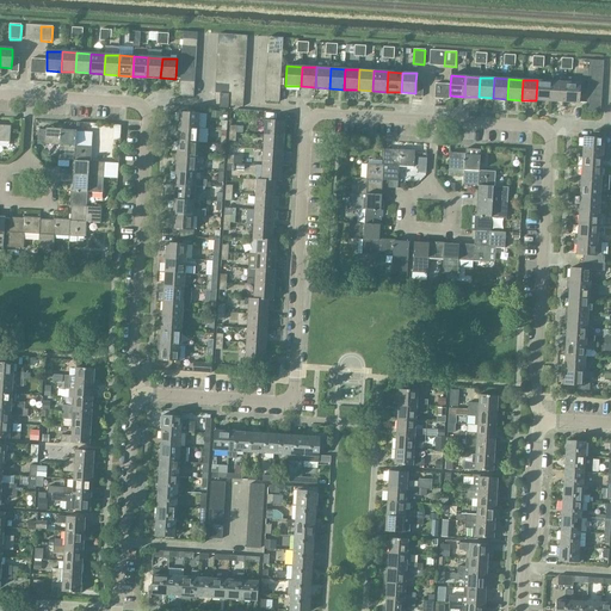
[(536,100),(550,102),(551,81),(537,80),(536,100)]
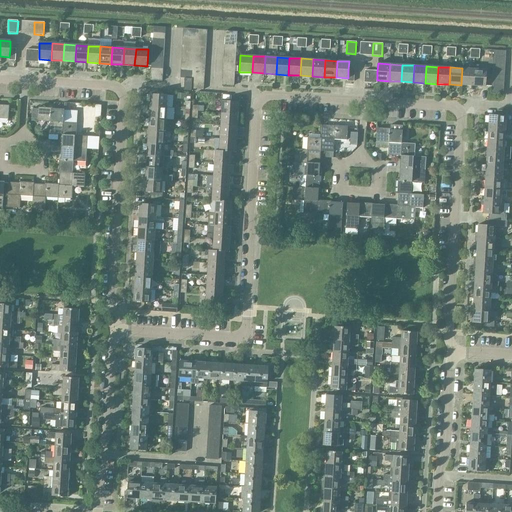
[(461,85),(473,86),(474,69),(462,68),(461,85)]
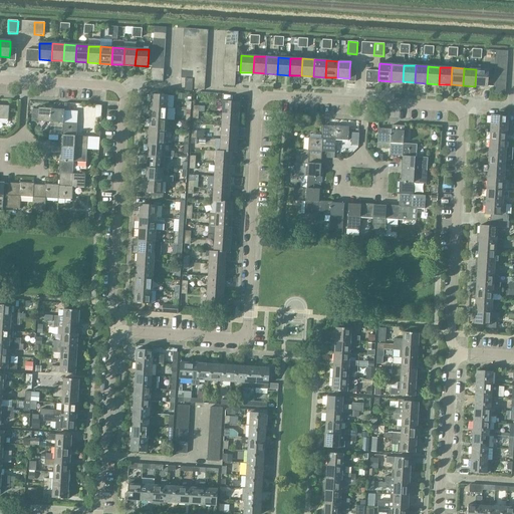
[(476,69),(475,86),(487,86),(488,70),(476,69)]
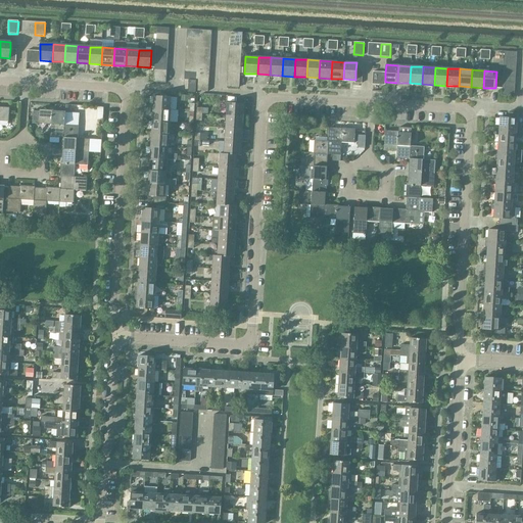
[(188,92),(195,93),(196,80),(188,80),(188,92)]
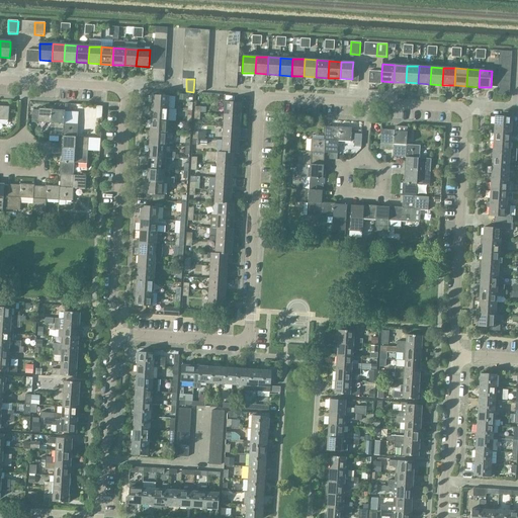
[(153,95),(152,107),(169,109),(169,96),(153,95)]
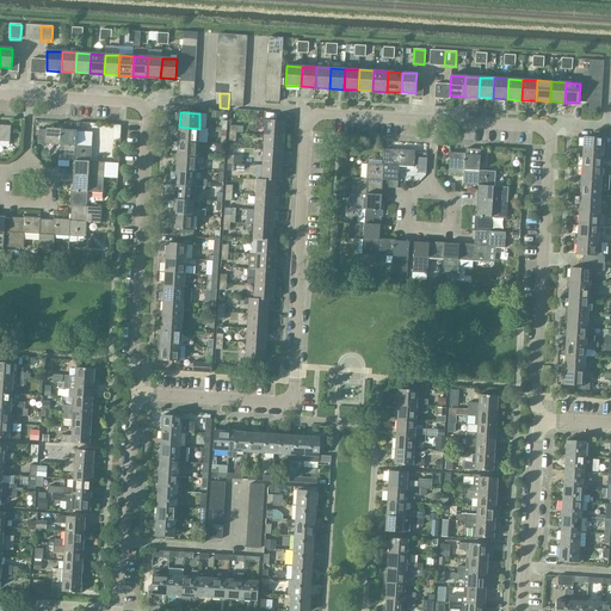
[(265,121),(264,135),(284,136),(285,122),(265,121)]
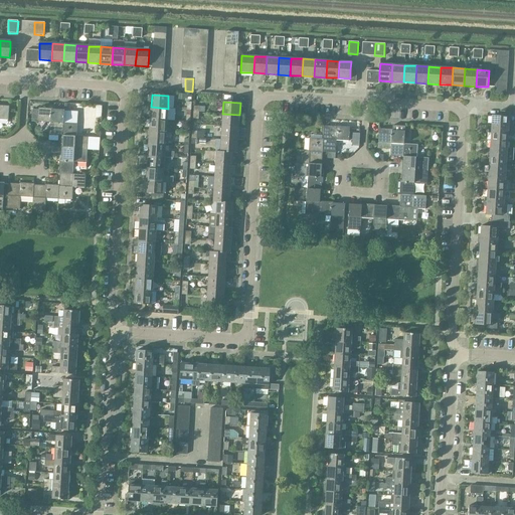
[(0,119),(8,120),(9,106),(0,105),(0,119)]
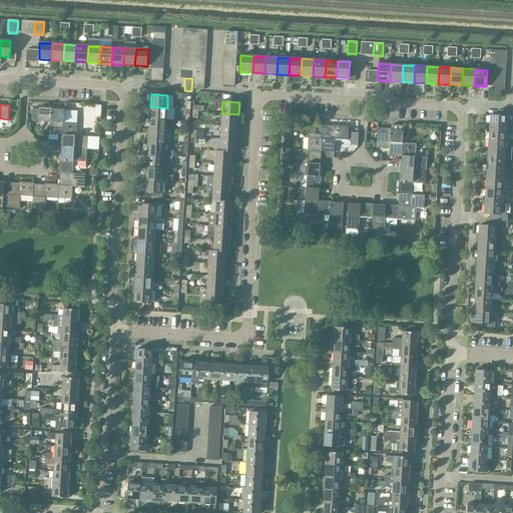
[(150,106),(149,119),(166,120),(171,120),(171,113),(166,113),(167,108),(150,106)]
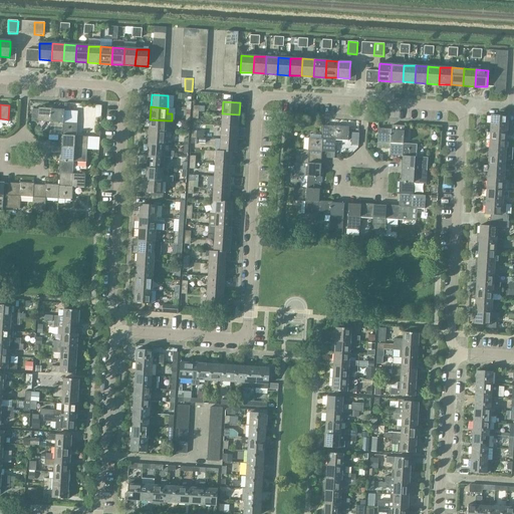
[(49,136),(62,136),(63,122),(64,110),(53,109),(53,108),(38,107),(38,116),(38,121),(50,122),(49,136)]
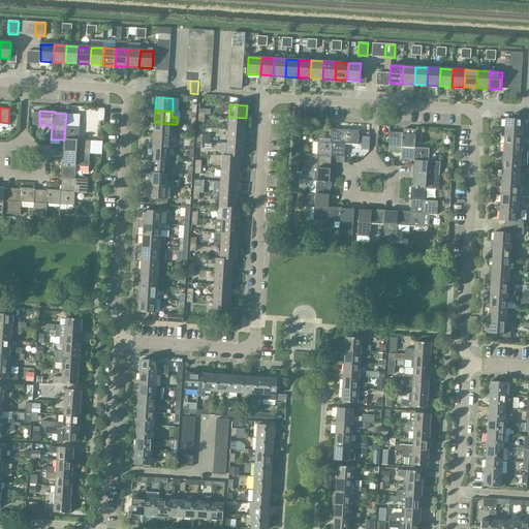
[(66,114),(65,126),(80,127),(80,115),(69,114),(66,114)]
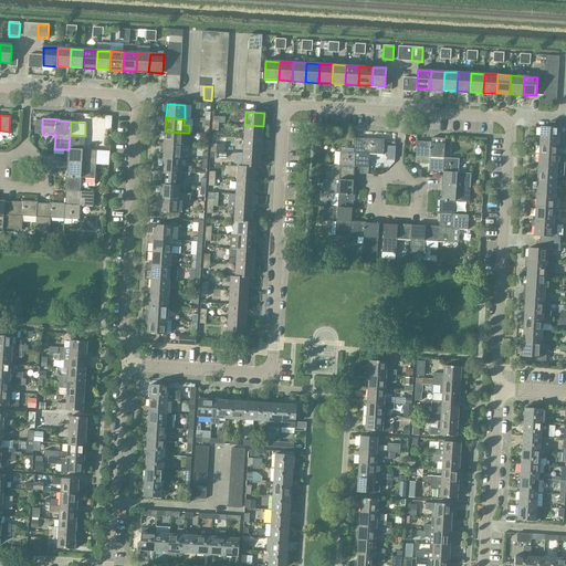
[(541,127),(540,140),(565,142),(565,136),(559,136),(559,123),(549,123),(549,127),(541,127)]
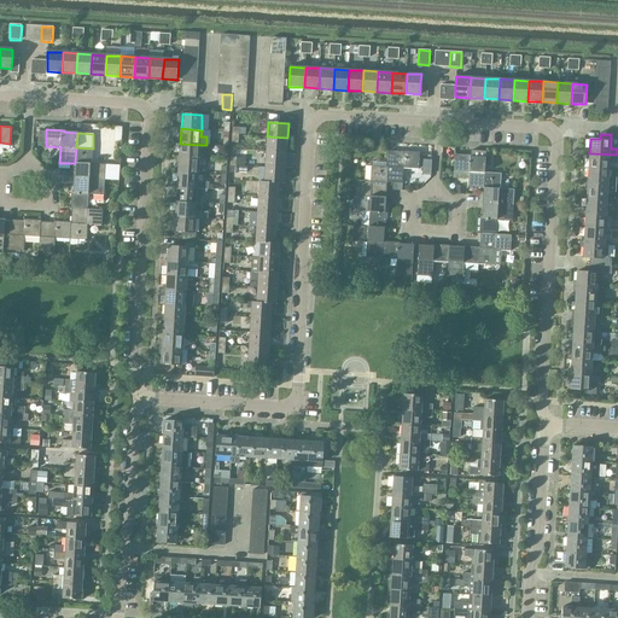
[(267,136),(266,152),(286,153),(287,138),(267,136)]
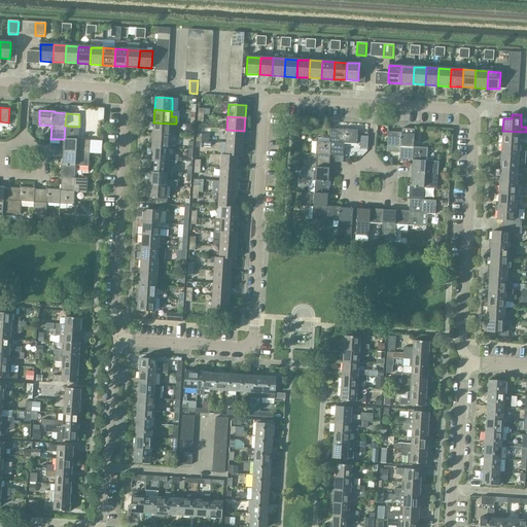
[(153,123),(153,135),(170,136),(175,136),(176,124),(171,124),(153,123)]
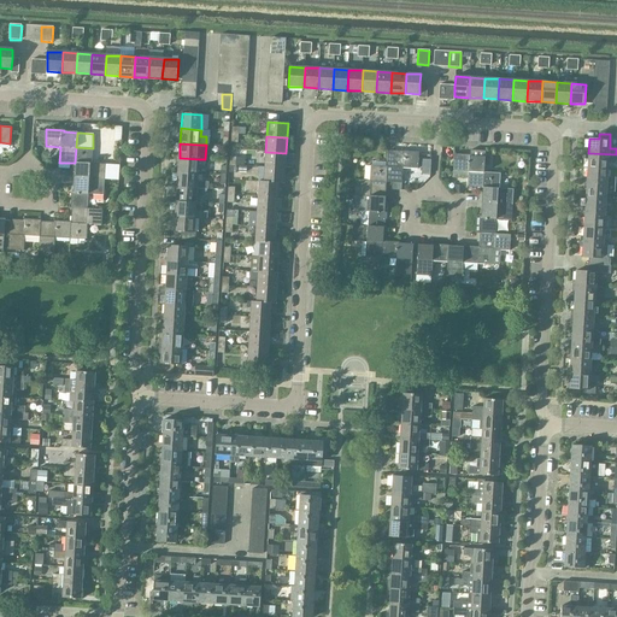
[(75,163),(74,178),(105,180),(106,164),(92,164),(93,148),(76,147),(75,163)]
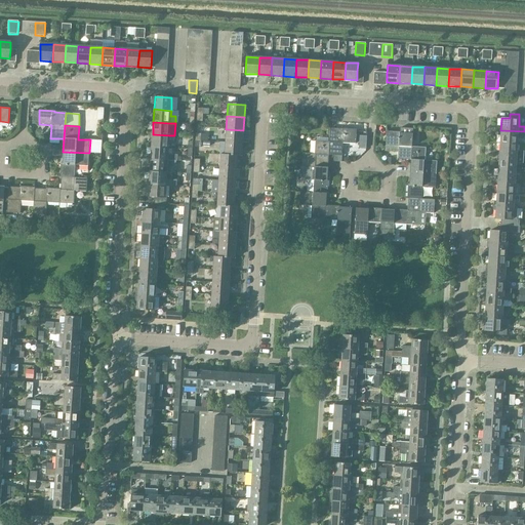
[(330,129),(329,142),(328,155),(329,155),(341,156),(342,143),(356,144),(357,129),(341,128),(341,129),(330,129)]
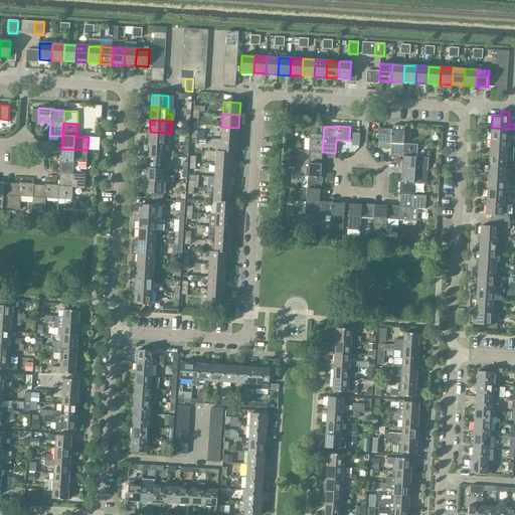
[(390,156),(403,157),(404,144),(405,127),(392,126),(392,130),(379,129),(378,143),(391,144),(390,156)]
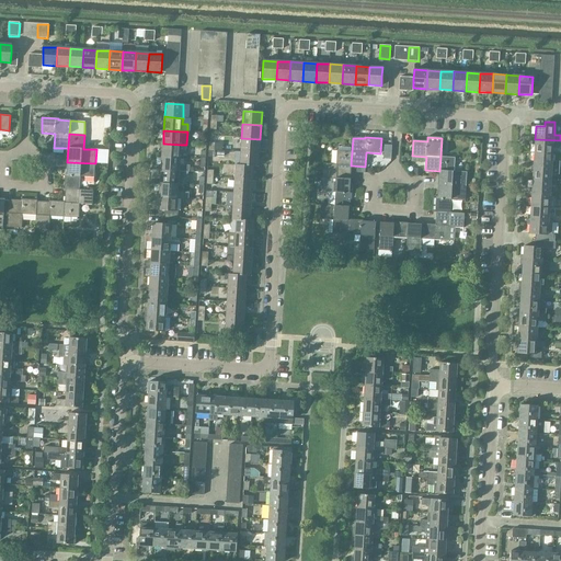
[(241,138),(241,151),(259,152),(260,139),(241,138)]
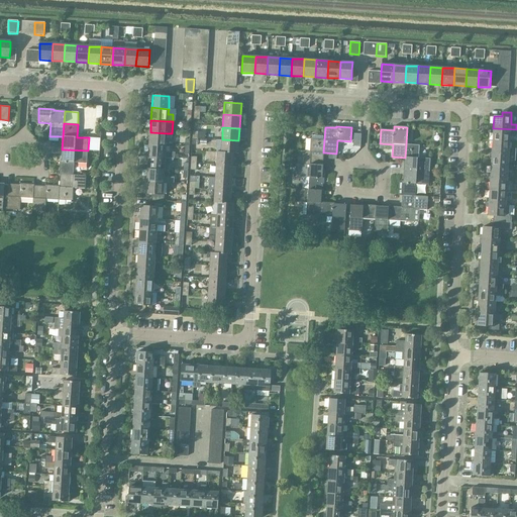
[(516,129),(493,128),(493,140),(509,142),(510,136),(516,136),(516,130),(516,129)]
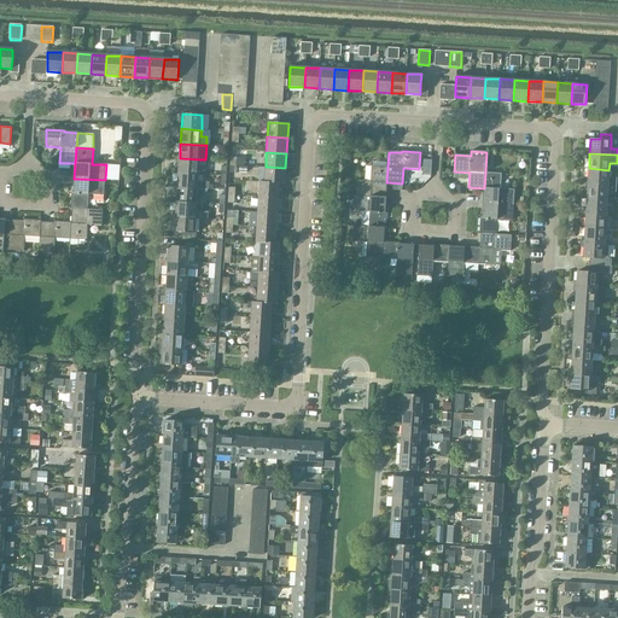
[(180,158),(179,173),(198,174),(199,167),(207,167),(207,159),(205,159),(199,159),(180,158)]
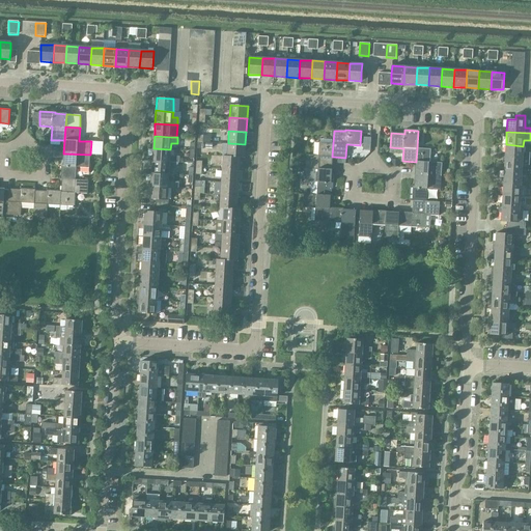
[(91,141),(90,155),(103,156),(104,142),(91,141)]
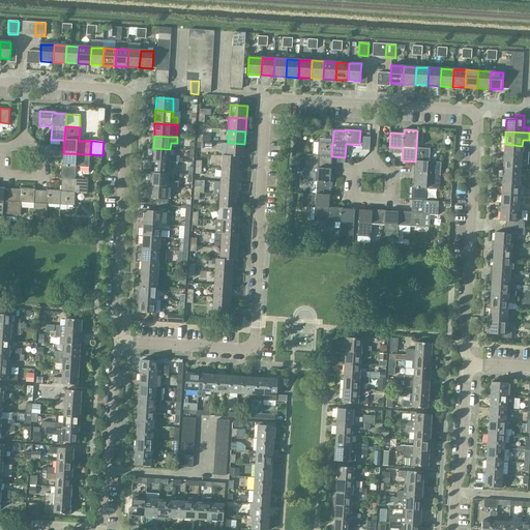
[(305,154),(304,168),(331,169),(332,156),(331,156),(332,143),(319,142),(318,155),(305,154)]
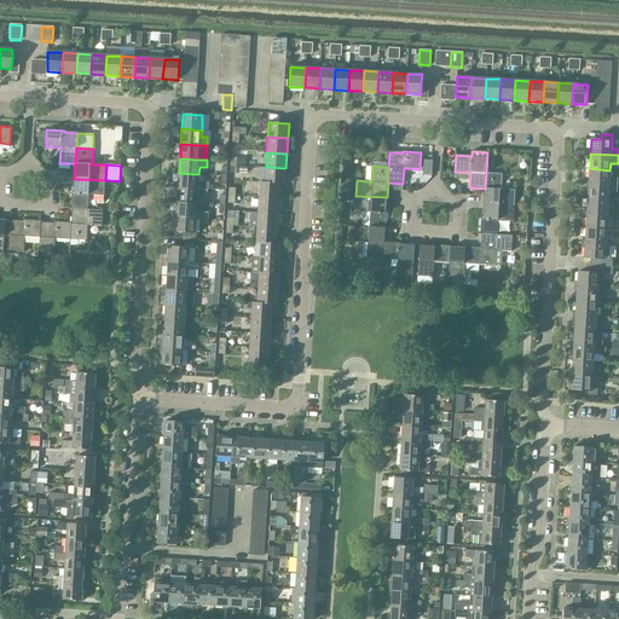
[(266,167),(265,181),(265,183),(281,184),(285,184),(285,168),(266,167)]
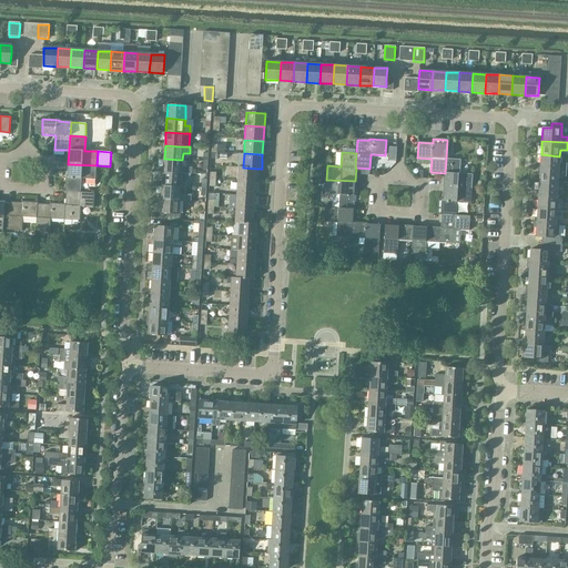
[(541,154),(540,169),(566,170),(567,164),(561,163),(561,156),(559,156),(541,154)]
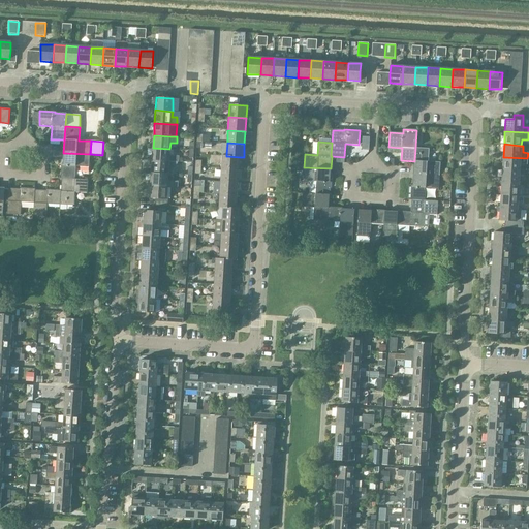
[(152,160),(169,161),(180,162),(180,156),(169,155),(169,149),(153,148),(152,160)]
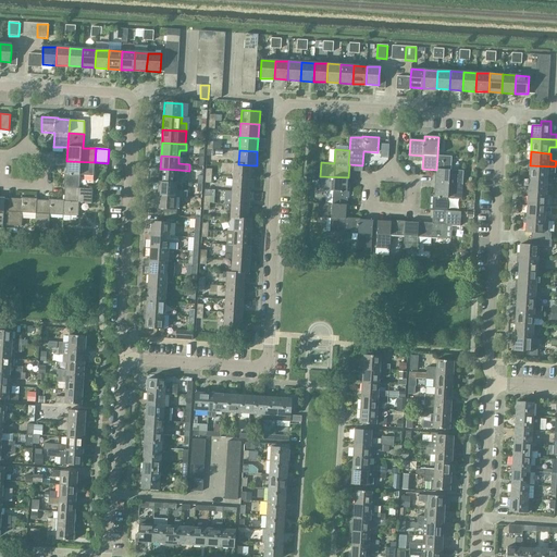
[(436,170),(435,183),(462,185),(463,171),(450,170),(452,157),(437,156),(436,170)]
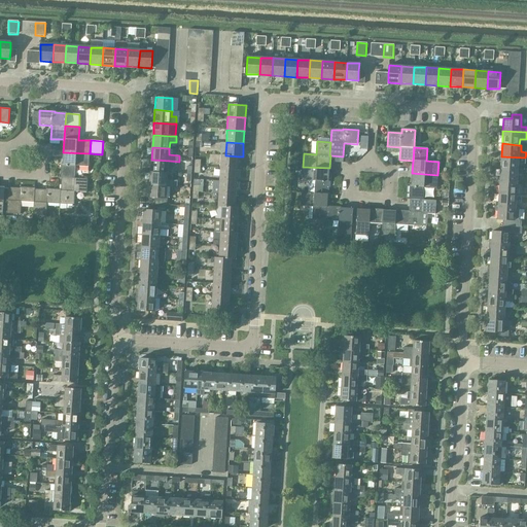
[(61,178),(62,178),(75,178),(75,166),(89,167),(90,153),(63,152),(63,163),(62,163),(61,177),(61,178)]
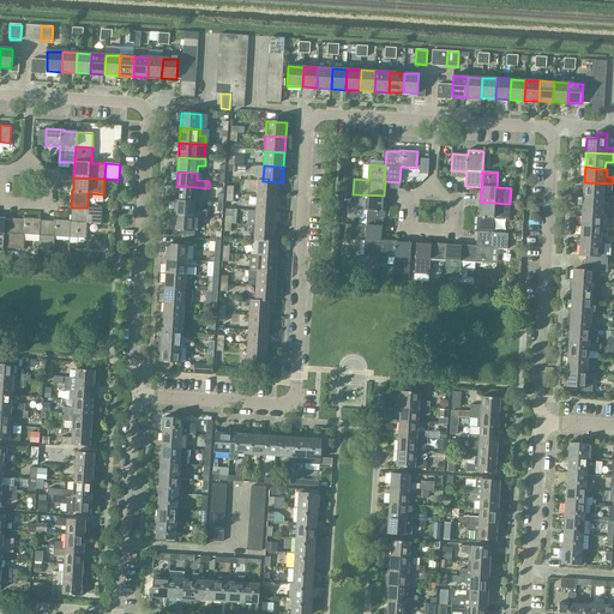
[(258,180),(257,196),(277,197),(278,182),(263,181),(263,180),(258,180)]
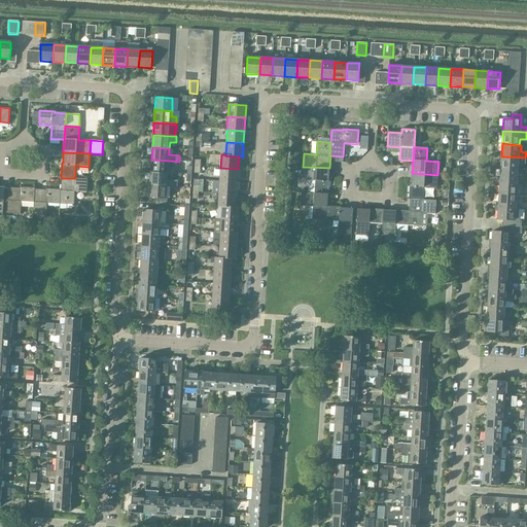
[(501,156),(500,169),(518,170),(518,164),(525,164),(525,157),(501,156)]
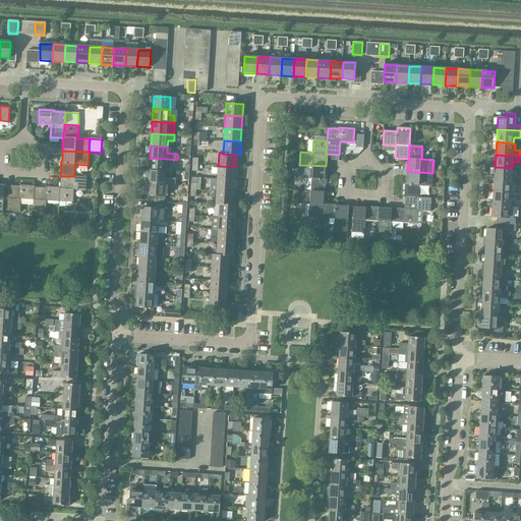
[(150,158),(149,170),(166,172),(167,159),(150,158)]
